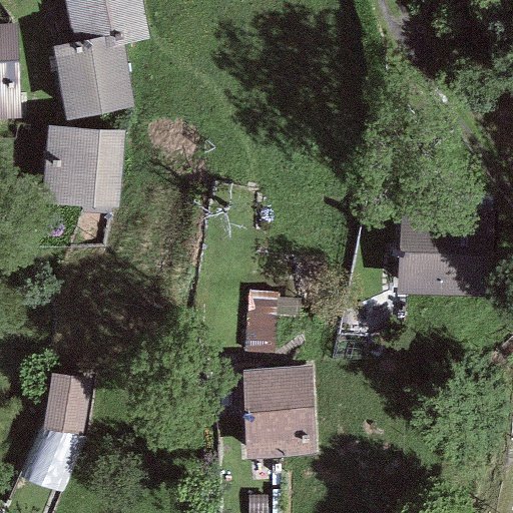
[(138,0),(64,0),(73,43),(102,37),(104,48),(121,45),(147,39),(138,0)]
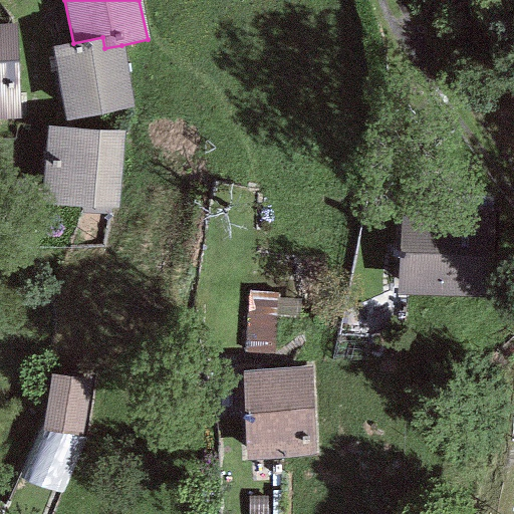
[(13,24),(0,24),(0,119),(19,119),(13,24)]
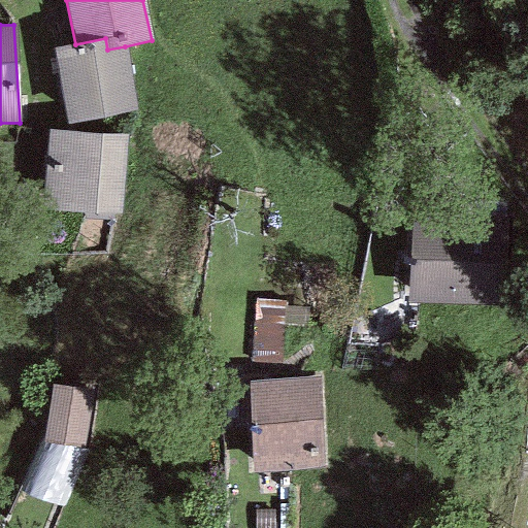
[(105,38),(75,44),(55,48),(70,125),(137,111),(125,46),(107,50),(105,38)]
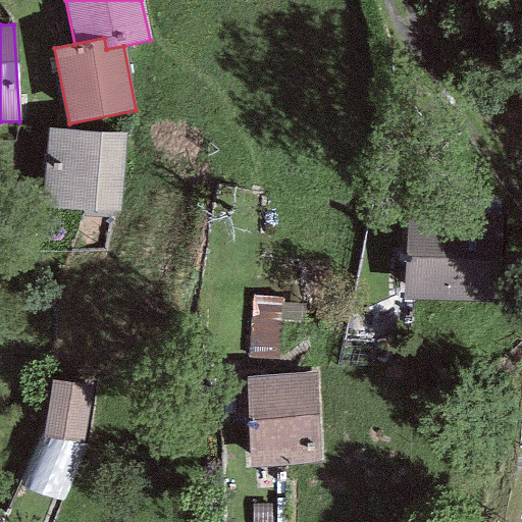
[(127,138),(50,129),(41,207),(118,216),(127,138)]
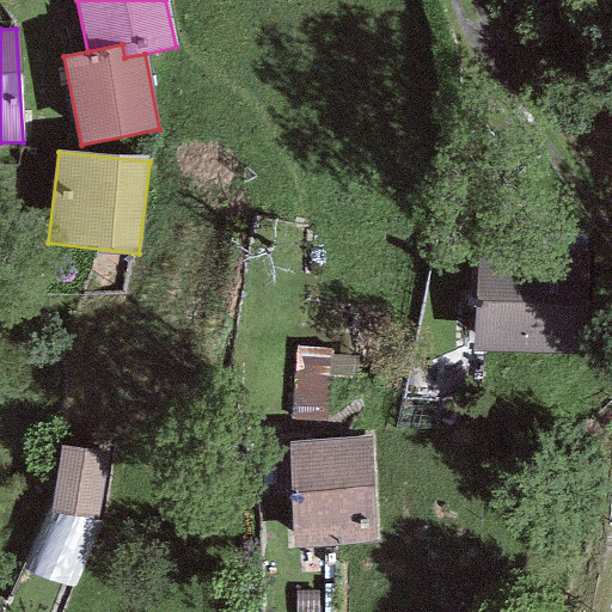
[(592,259),(478,255),(475,348),(588,353),(592,259)]
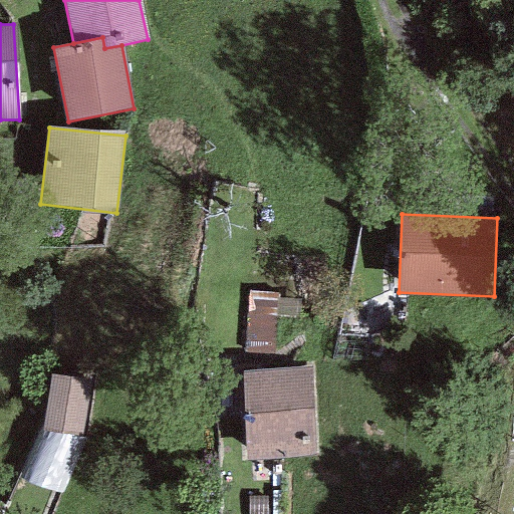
[(256,291),(248,335),(302,344),(310,300),(256,291)]
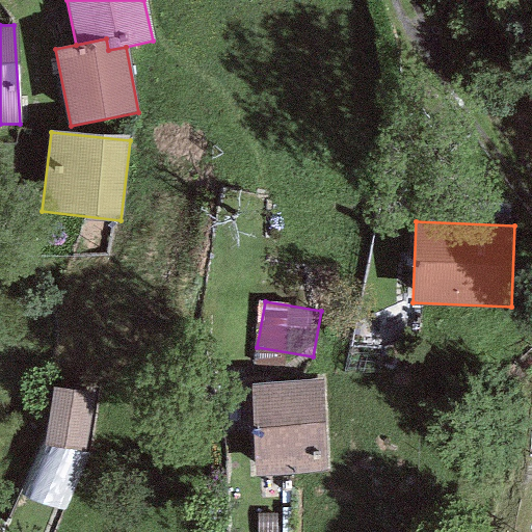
[(320,380),(250,386),(257,476),(326,471),(320,380)]
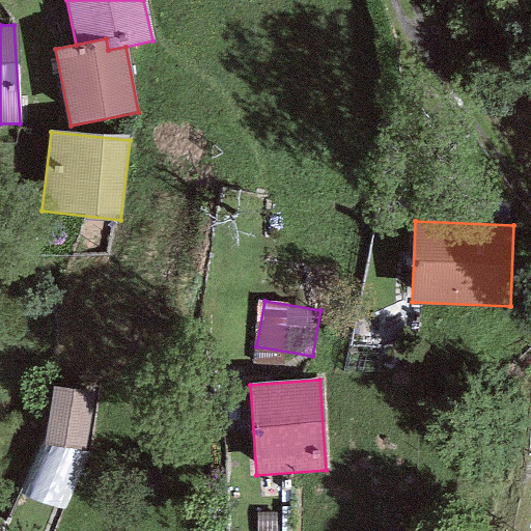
[(94,391),(53,388),(43,447),(84,451),(94,391)]
